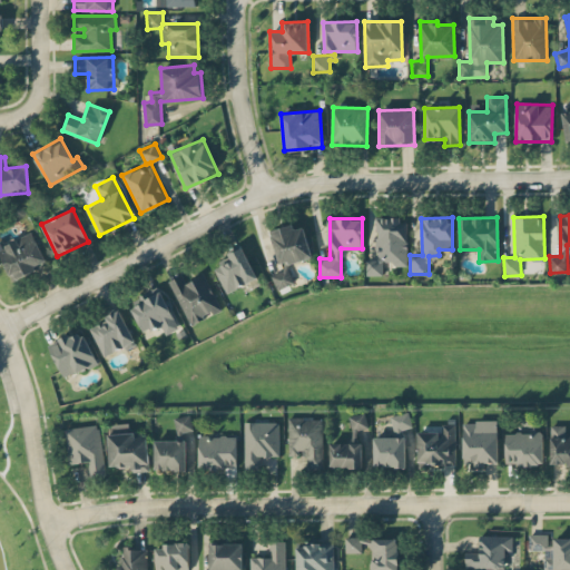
[(408,266),(408,218),(376,218),(376,258),(366,258),(366,275),(383,275),(383,261),(394,261),(395,266),(408,266)]
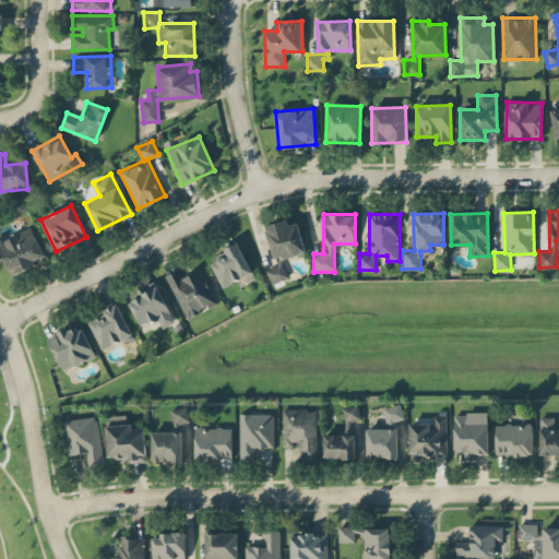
[(265,225),(274,260),(306,252),(298,222),(288,224),(287,219),(265,225)]
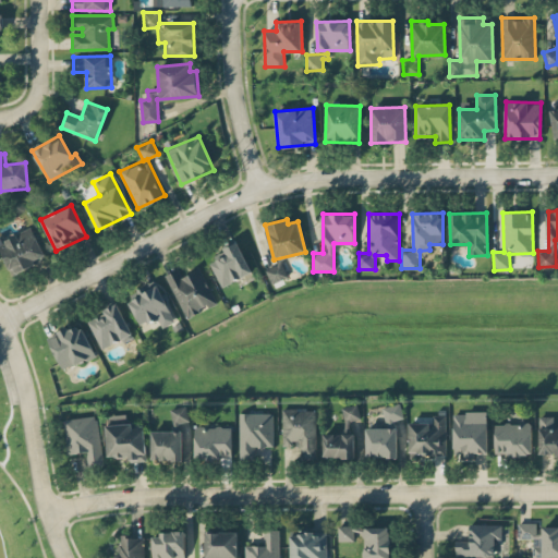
[(0,250),(11,275),(46,259),(32,227),(0,240),(0,250)]
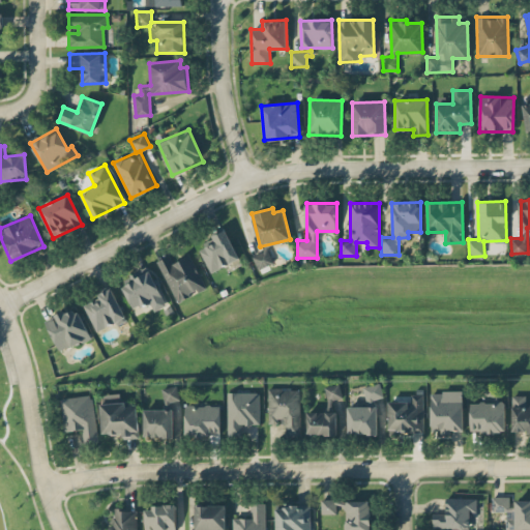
[(239,259),(226,229),(212,235),(215,242),(199,249),(210,272),(239,259)]
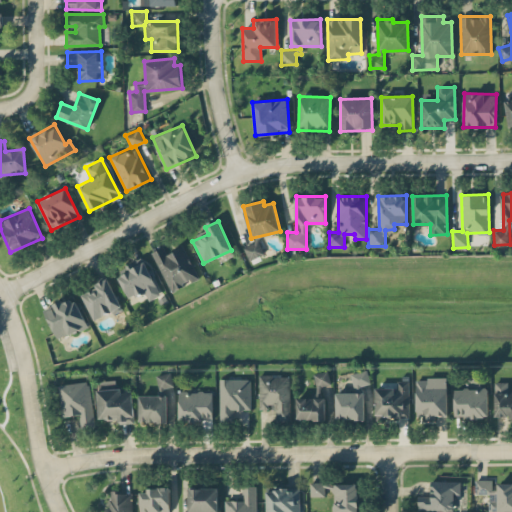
[(249,260),(264,253),(258,241),(243,248),(249,260)]
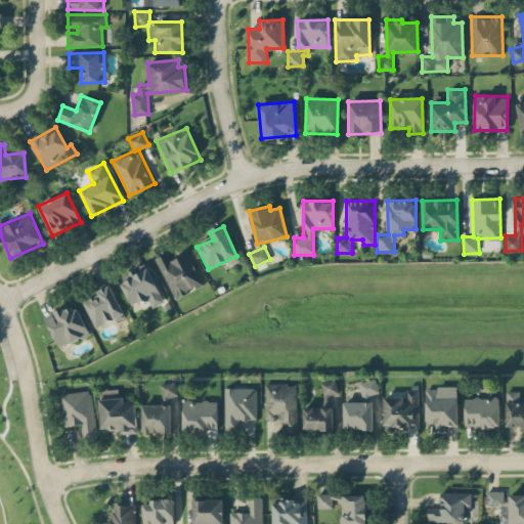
[(156,258),(174,298),(203,285),(187,252),(171,260),(167,253),(156,258)]
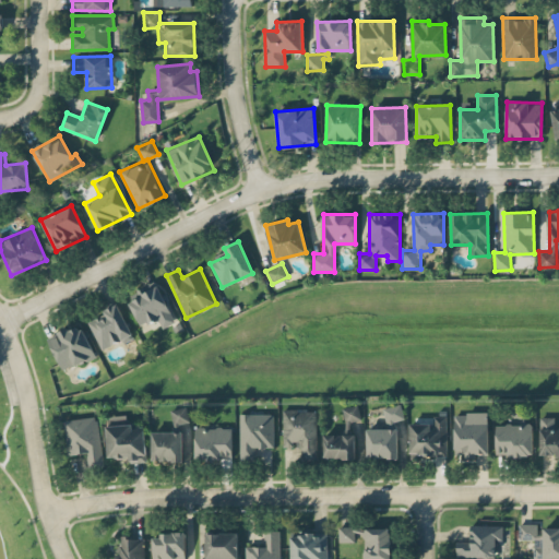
[(129,302),(141,325),(157,318),(163,328),(176,321),(155,284),(138,293),(140,296),(129,302)]
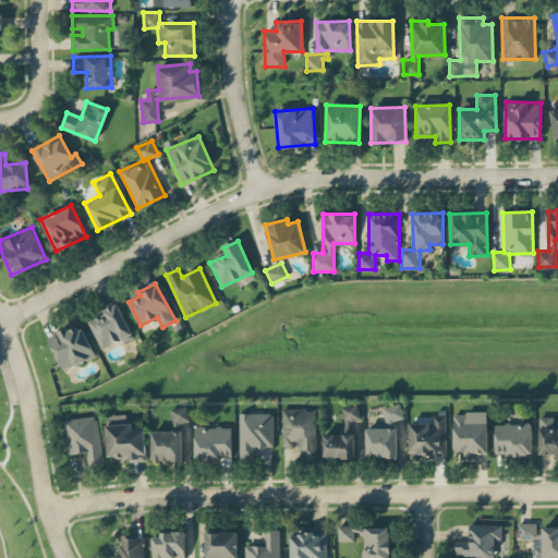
[(101,349),(122,339),(123,342),(133,338),(117,303),(104,310),(106,314),(88,322),(101,349)]
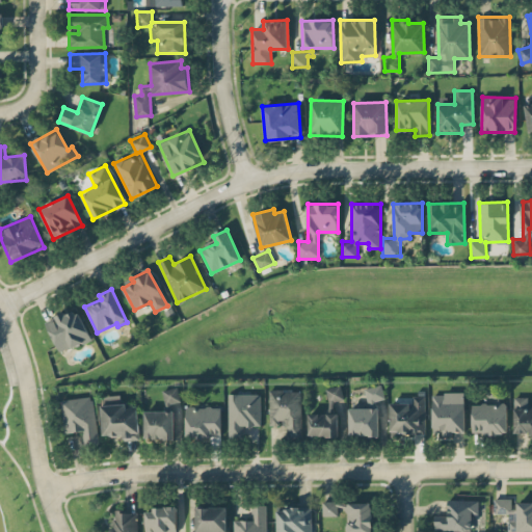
[(45,322),(60,353),(90,339),(76,308),(45,322)]
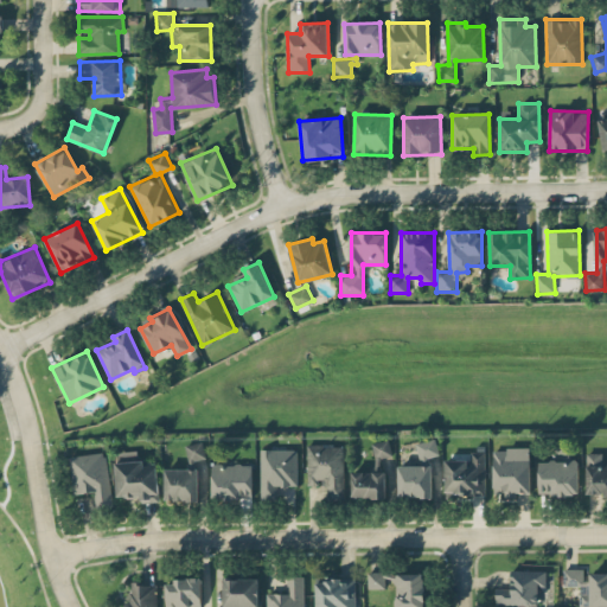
[(419,459),(439,455),(435,438),(415,442),(419,459)]
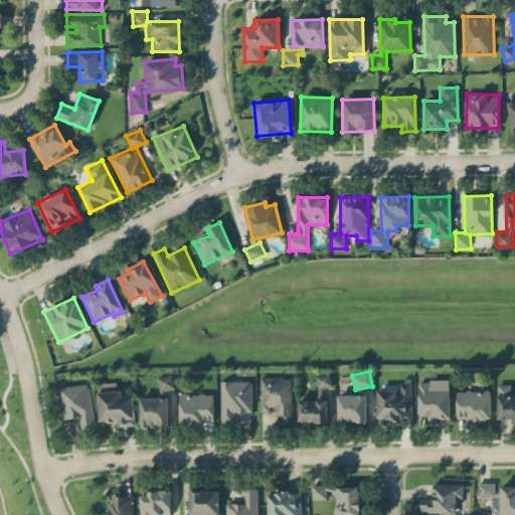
[(333,385),(330,372),(315,375),(318,389),(333,385)]
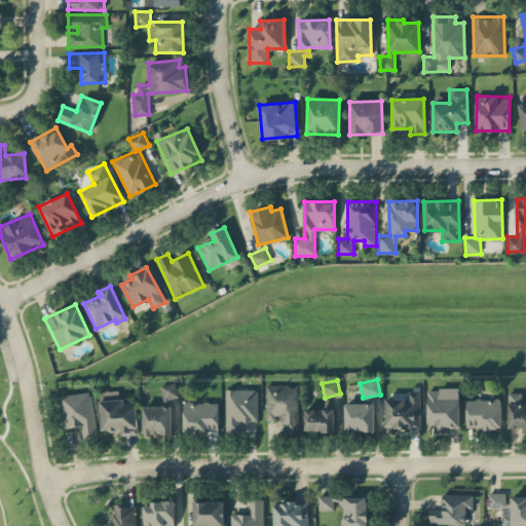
[(163,400),(178,397),(175,382),(160,385),(163,400)]
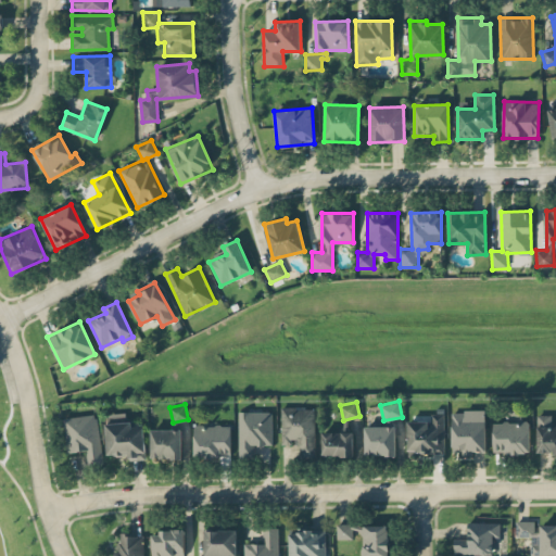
[(315,455),(314,406),(280,407),(281,444),(299,444),(299,456),(315,455)]
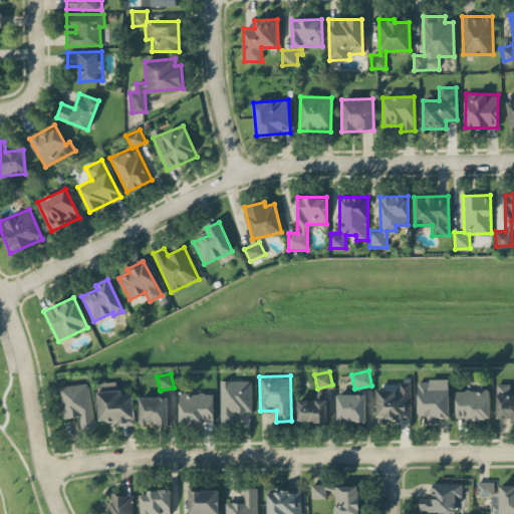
[(221,423),(234,423),(234,412),(252,411),(251,379),(220,380),(221,423)]
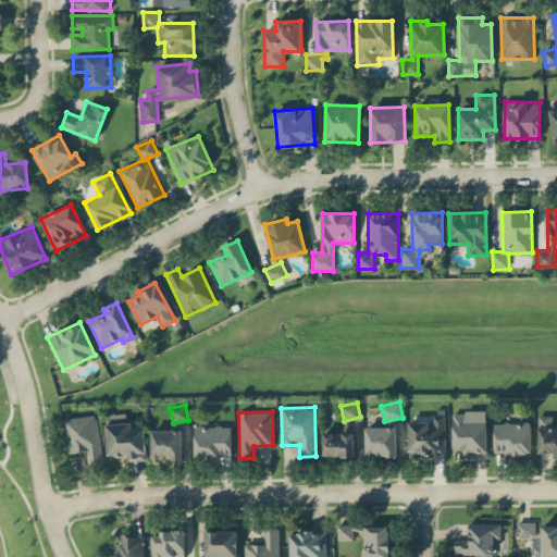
[(486,411),(453,411),(453,453),(462,453),(462,455),(486,454),(486,411)]
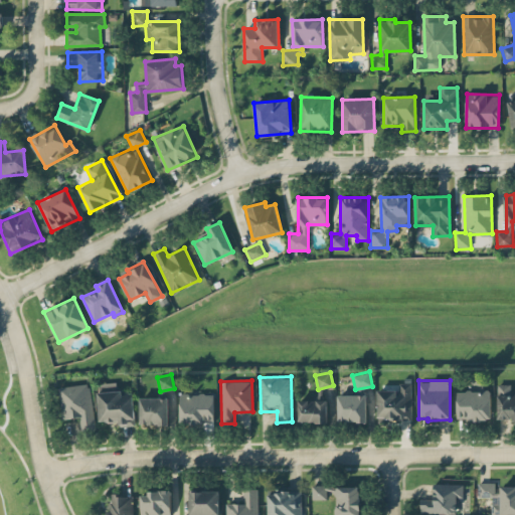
[(100,420),(120,420),(120,425),(135,424),(133,390),(116,391),(116,382),(98,383),(100,420)]
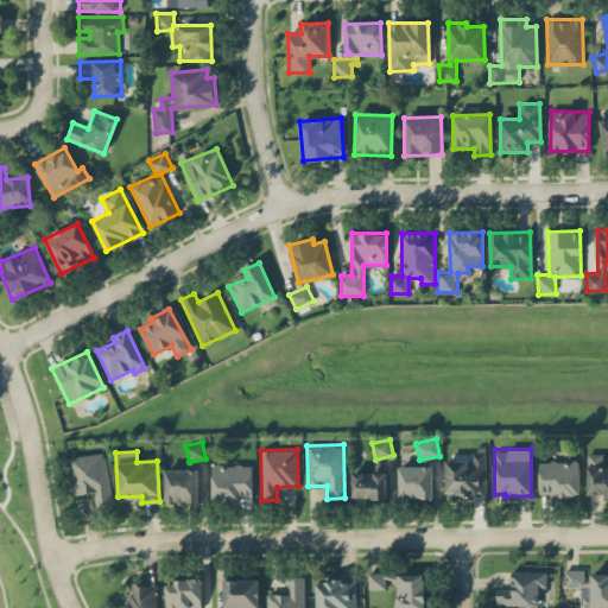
[(445,461),(445,494),(486,494),(486,451),(472,453),(472,461),(445,461)]
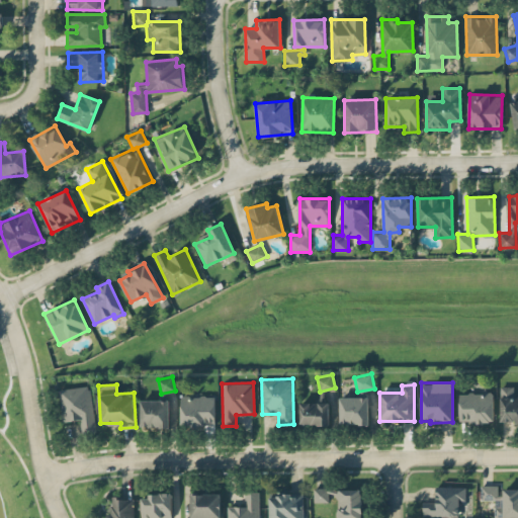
[(80,420),(81,433),(95,431),(90,385),(59,389),(63,422),(80,420)]
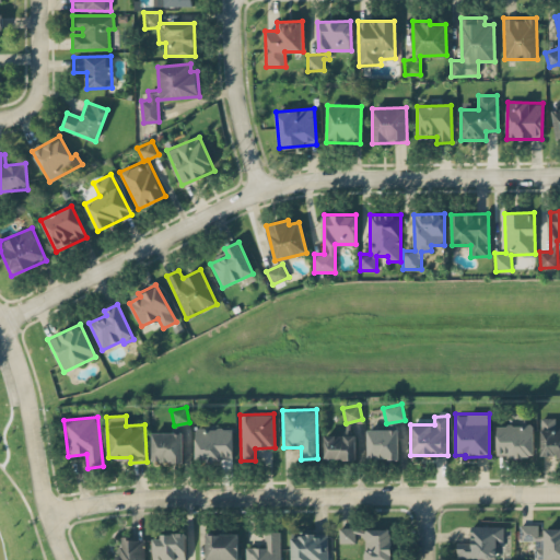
[(559,424),(556,424),(555,417),(540,418),(541,455),(559,454),(559,424)]
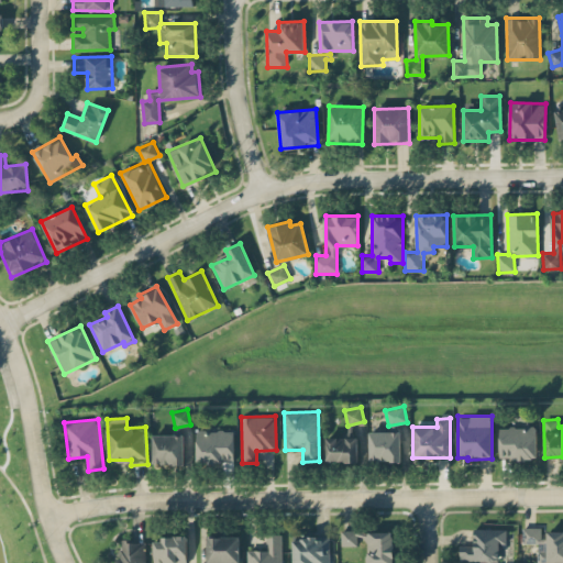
[(499,427),(499,457),(536,459),(537,427),(499,427)]
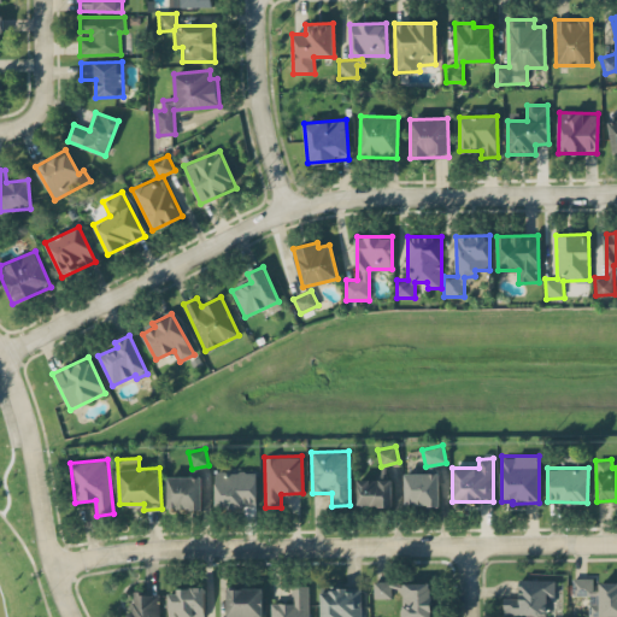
[(216,506),(257,505),(256,471),(215,472),(216,506)]
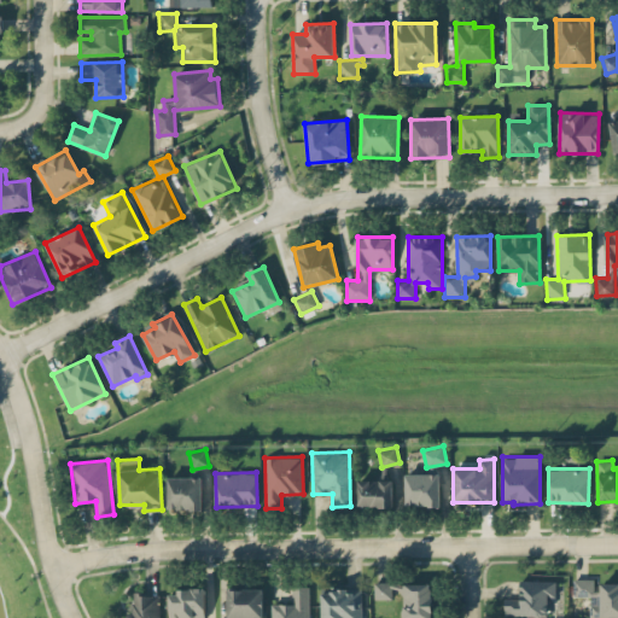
[(404,474),(406,506),(439,505),(438,473),(404,474)]
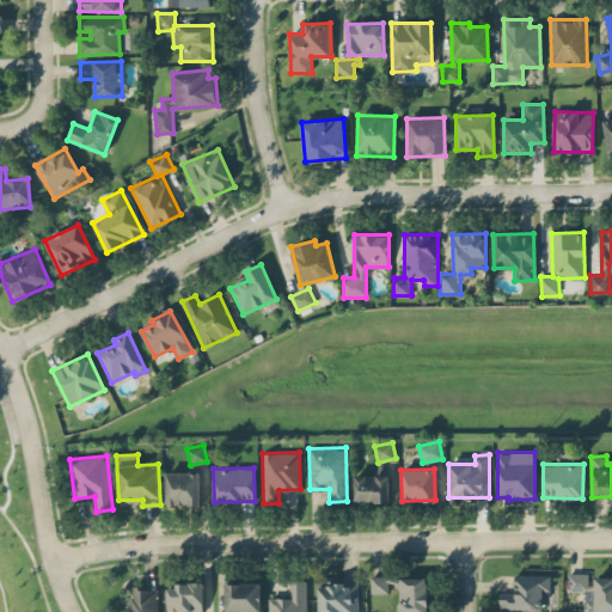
[(166,505),(200,503),(200,472),(166,472),(166,505)]
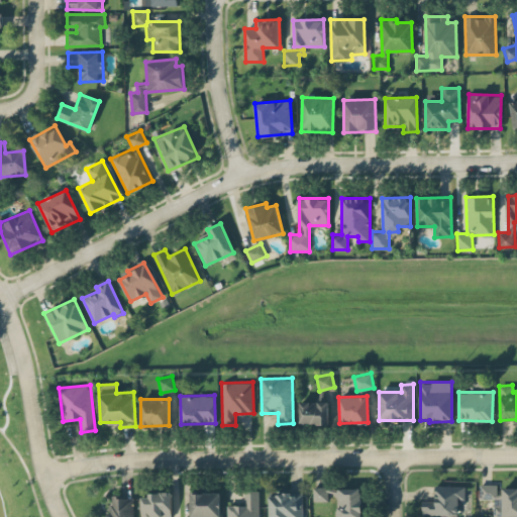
[(300,401),(299,423),(328,424),(328,401),(300,401)]
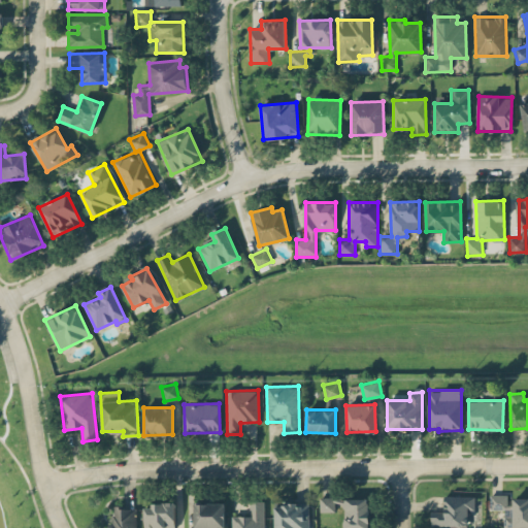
[(504,527),(527,527),(527,498),(509,499),(509,494),(490,494),(490,509),(504,509),(504,527)]
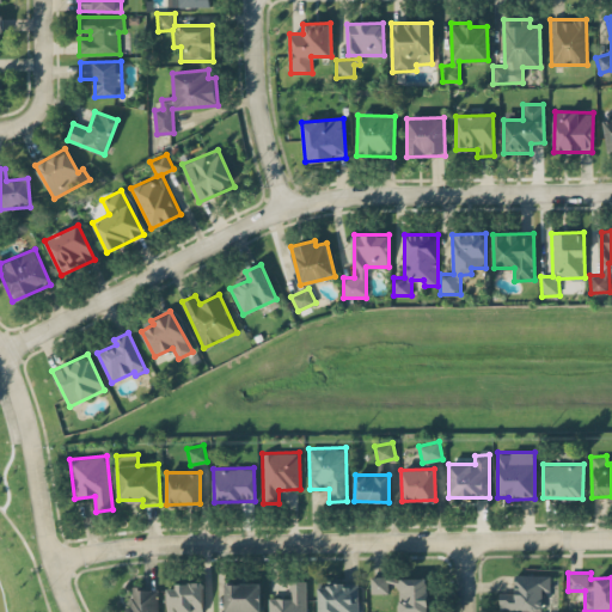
[(500,593),(499,610),(542,611),(543,591),(551,591),(551,575),(515,574),(515,593),(500,593)]
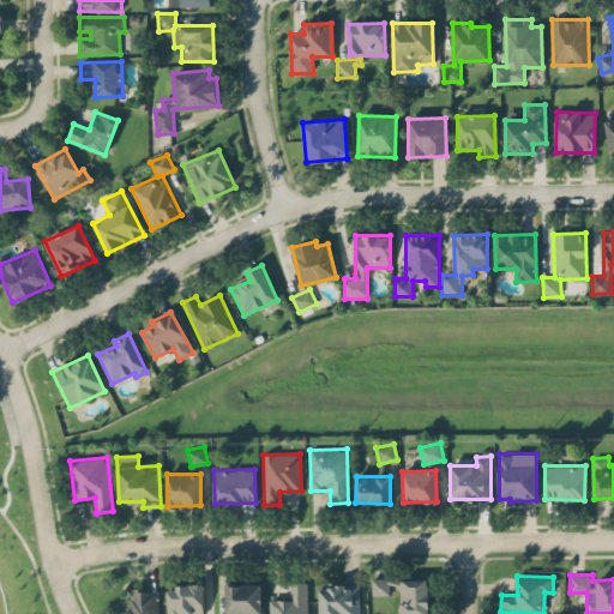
[(372,594),(389,594),(389,578),(372,578),(372,594)]
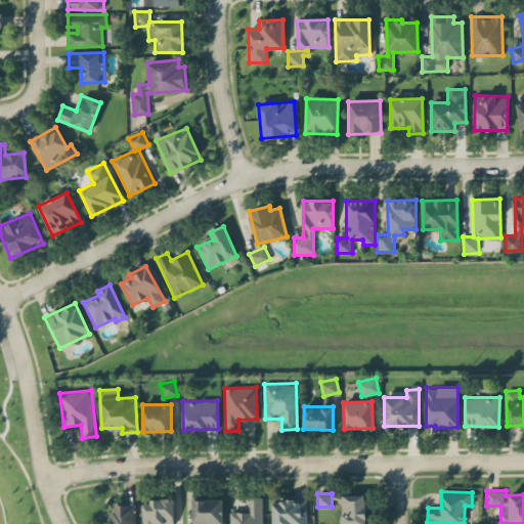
[(342,523),(365,523),(365,494),(342,495),(342,523)]
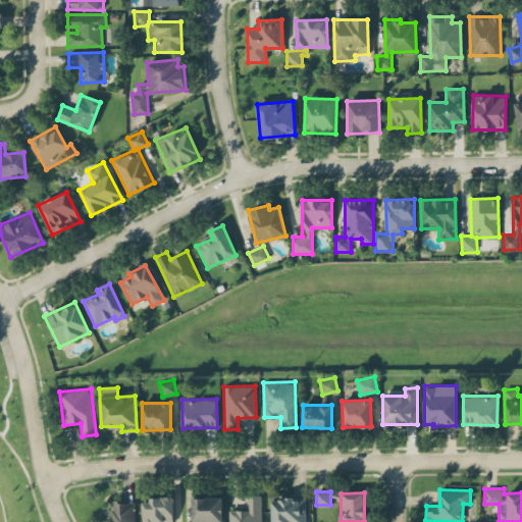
[(260,521),(260,494),(246,496),(246,510),(229,510),(228,521),(260,521)]
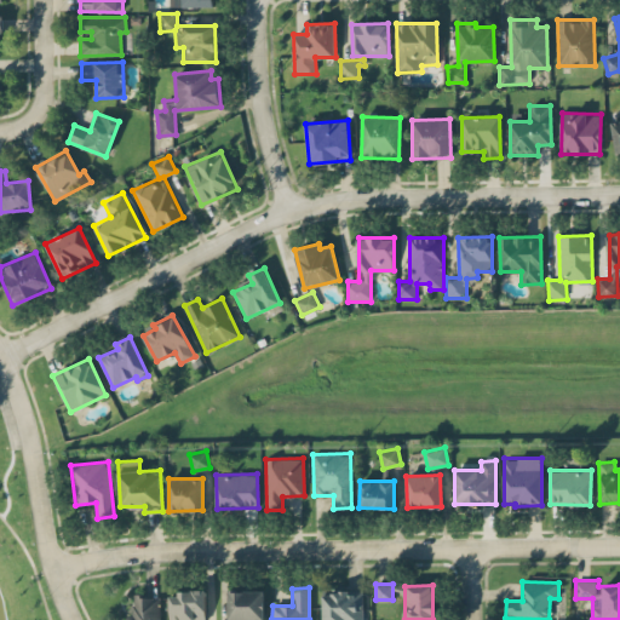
[(263,590),(229,591),(229,619),(248,619),(264,619),(263,590)]
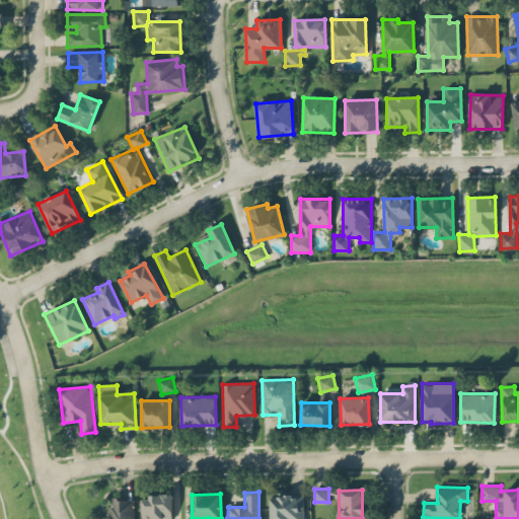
[(141,518),(170,518),(171,496),(142,495),(141,518)]
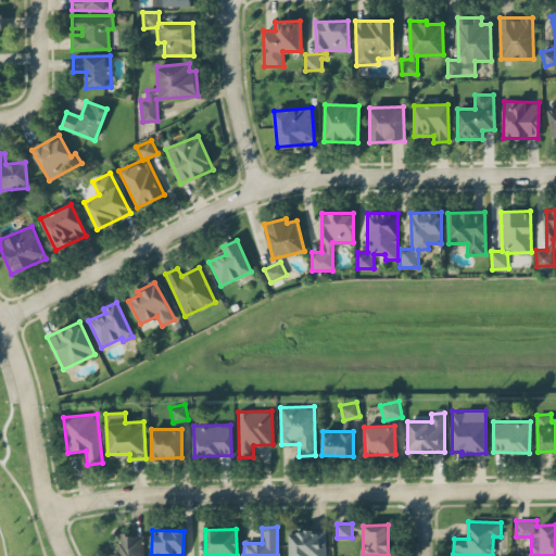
[(289,555),(325,555),(325,530),(289,531),(289,555)]
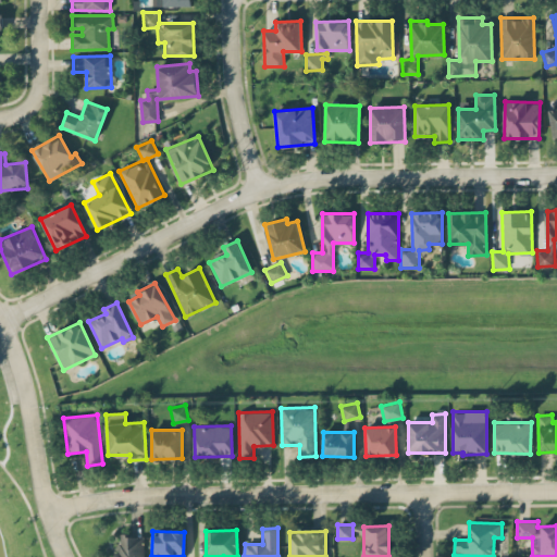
[(144,556),(144,535),(120,535),(120,555),(110,555),(110,556),(144,556)]
